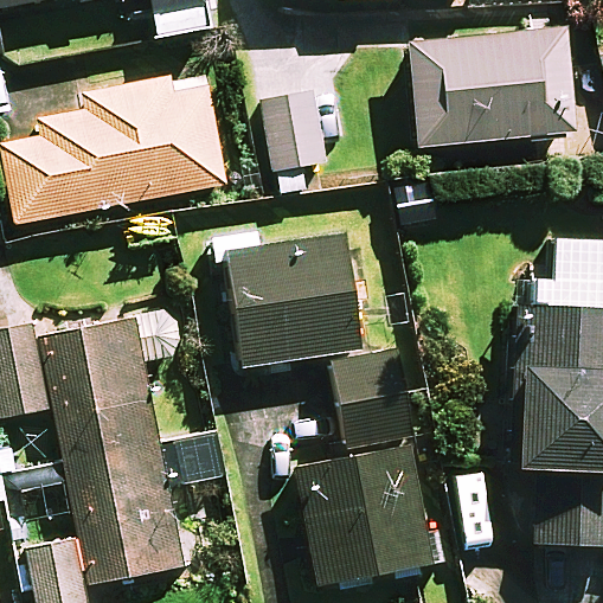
[(0,0),(0,7),(46,0),(81,0),(82,4),(107,0),(153,0),(159,38),(213,30),(209,0),(0,0)]
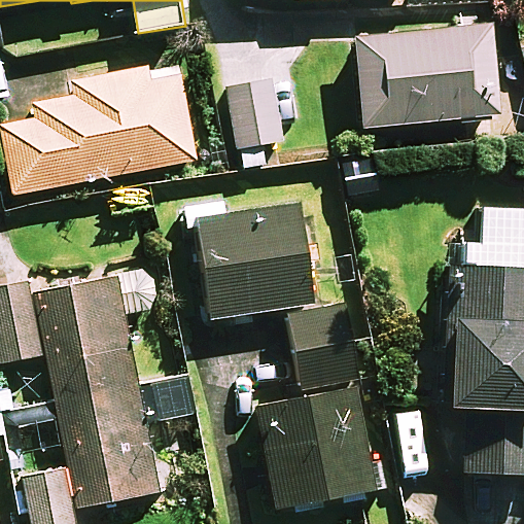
[(500,117),(493,28),(356,38),(363,128),(500,117)]
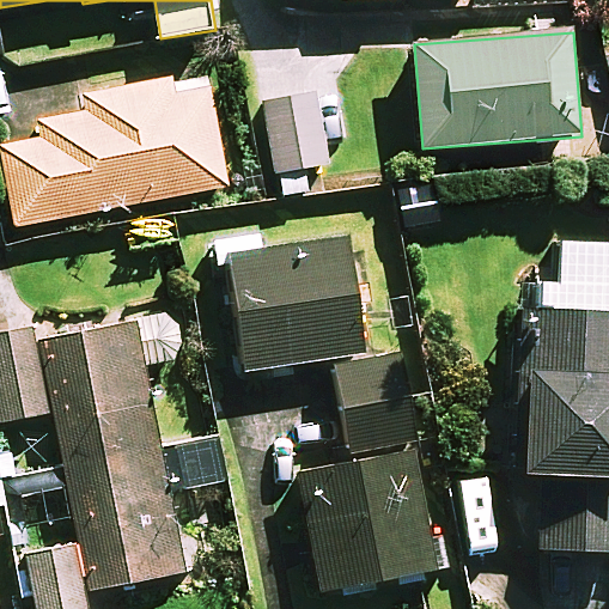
[(229,186),(208,77),(89,98),(92,113),(43,122),(46,139),(5,147),(19,225),(229,186)]
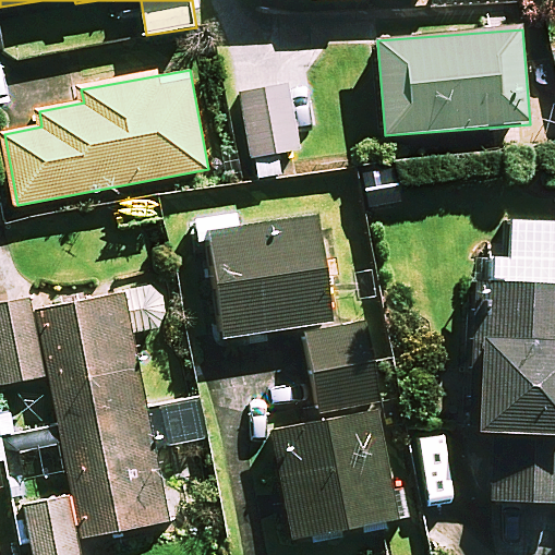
[(290,80),(238,89),(251,158),(302,149),(290,80)]
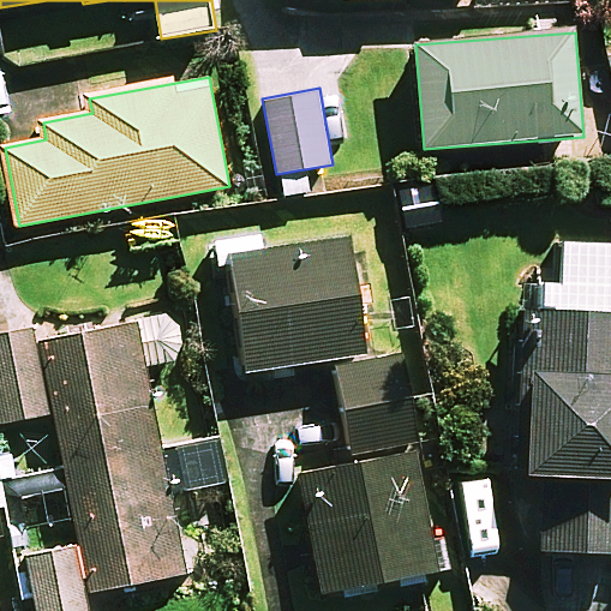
[(340,365),(370,359),(349,238),(232,257),(252,379),(340,365)]
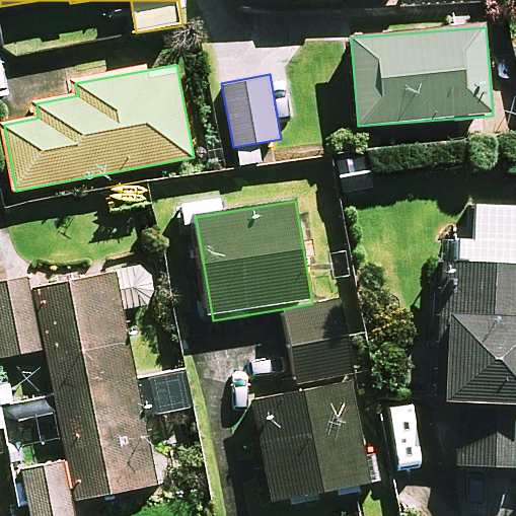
[(515,242),(454,241),(453,270),(446,270),(442,402),(463,402),(461,467),(515,468),(515,242)]
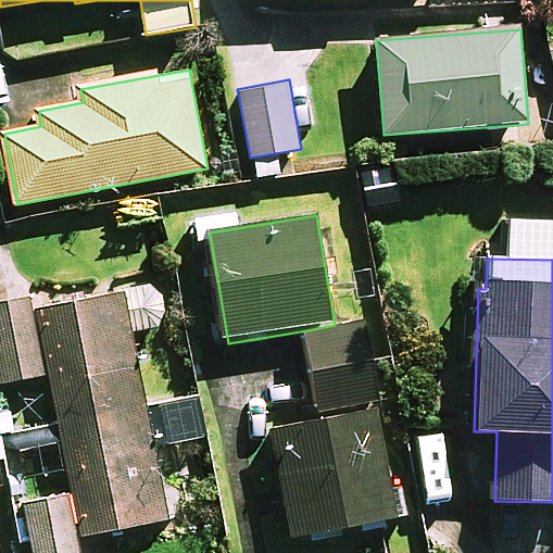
[(135,286),(0,313),(0,373),(2,384),(51,374),(76,493),(26,504),(36,552),(83,552),(79,537),(170,518),(132,331),(143,329),(148,329),(151,328),(155,327),(159,325),(161,322),(164,318),(165,315),(167,312),(167,308),(167,303),(166,300),(165,296),(163,292),(160,290),(158,287),(153,286),(150,284),(146,284),(142,284),(138,285),(135,286)]
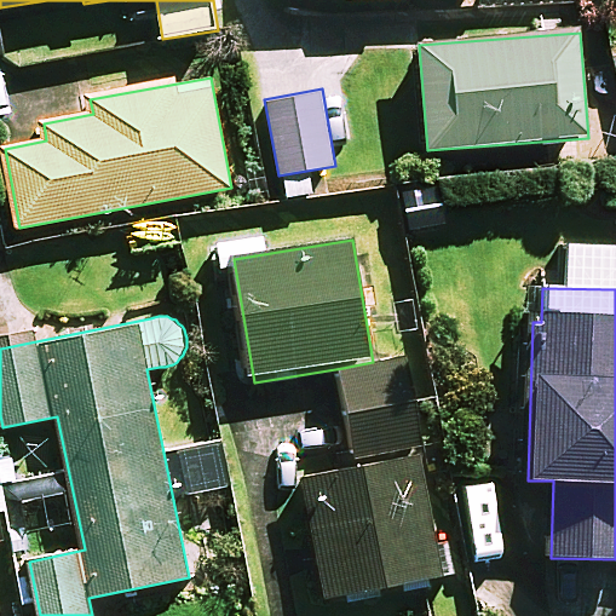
[(358,465),(421,454),(404,357),(373,362),(343,368),(358,465)]
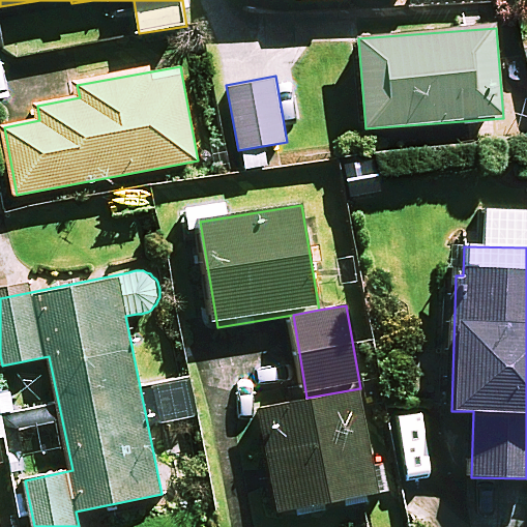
[(360,388),(306,398),(262,405),(280,510),(378,494),(360,388)]
